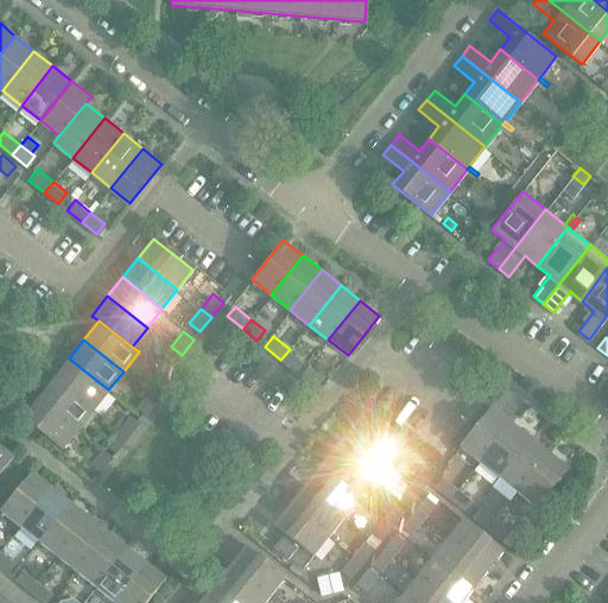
[(170,369),(182,355),(171,347),(159,361),(170,369)]
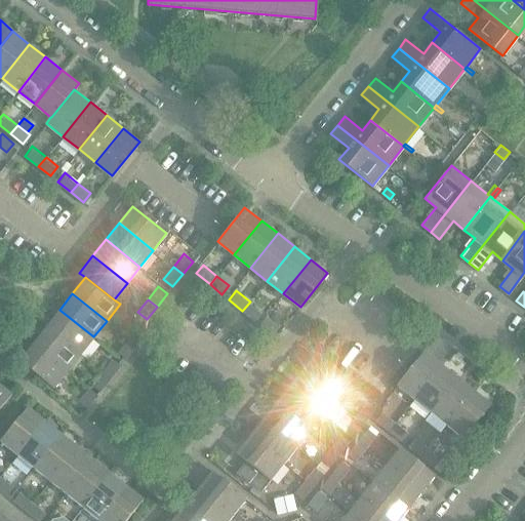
[(261,311),(250,302),(242,311),(254,320),(261,311)]
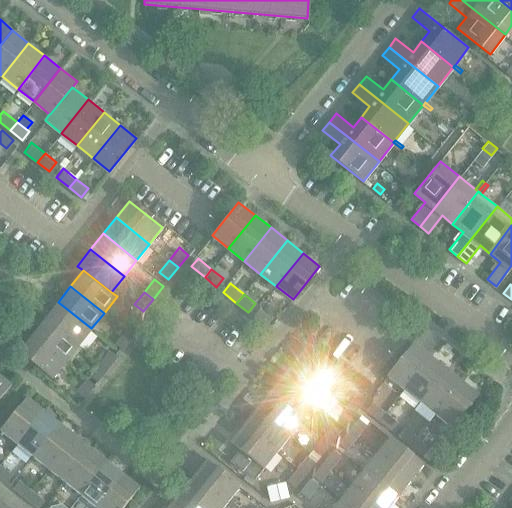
[(78,344),(91,328),(58,302),(45,318),(78,344)]
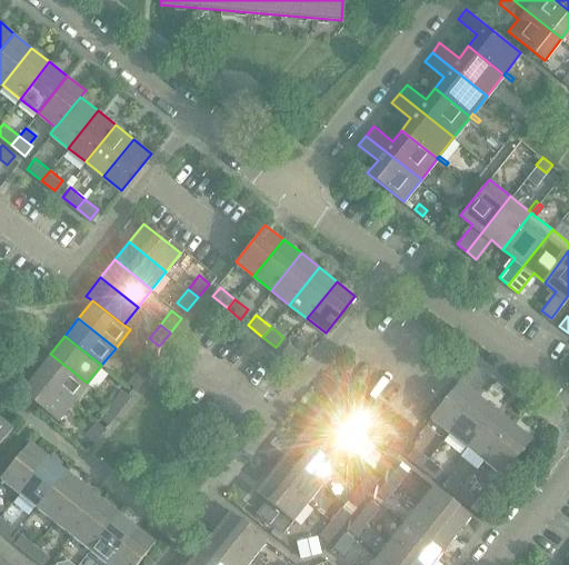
[(289,342),(281,352),(293,362),(301,352),(289,342)]
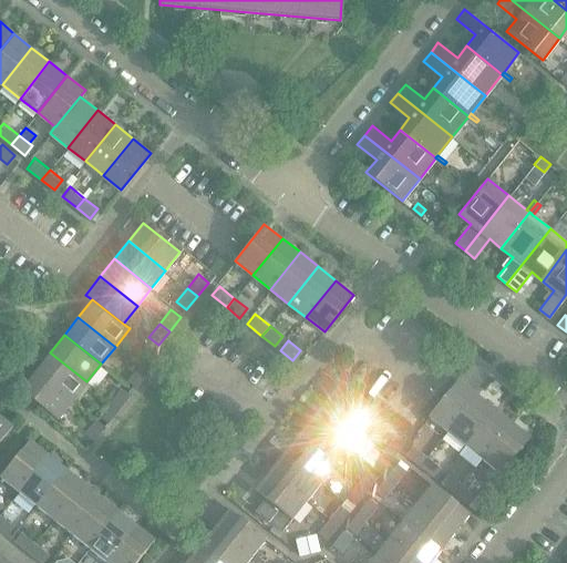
[(148,349),(137,364),(147,372),(158,357),(148,349)]
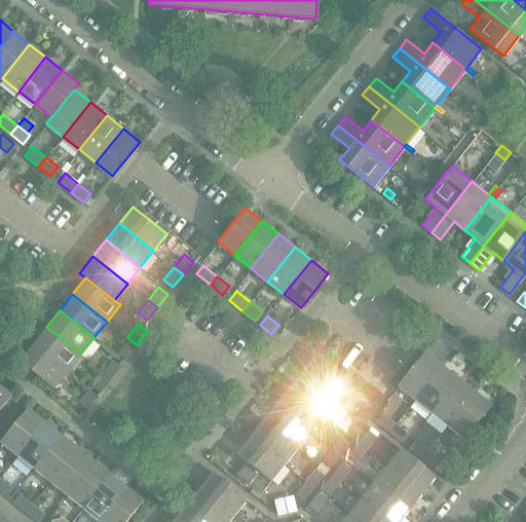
[(68,370),(80,353),(46,327),(33,343),(68,370)]
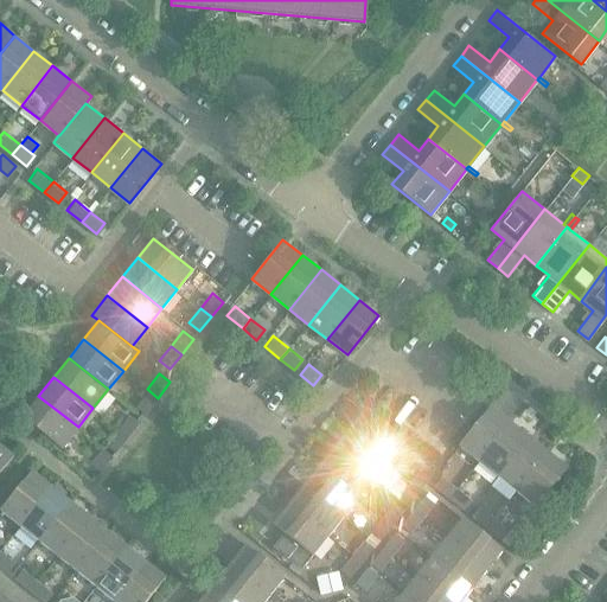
[(146,411),(158,398),(147,389),(135,403),(146,411)]
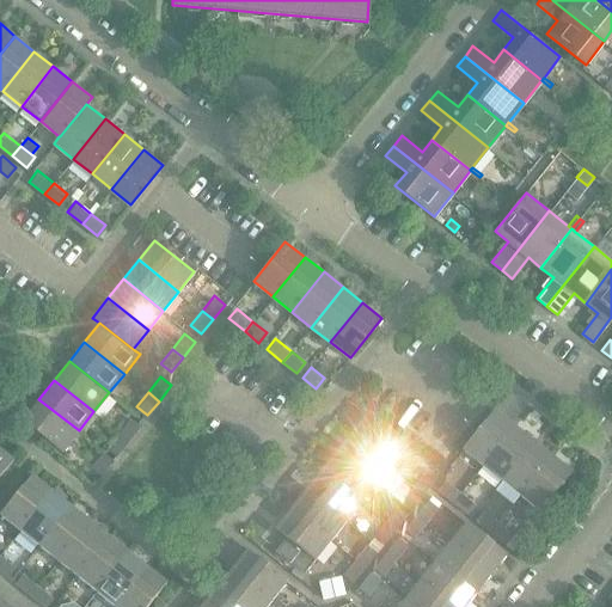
[(63,451),(79,430),(38,399),(23,418),(63,451)]
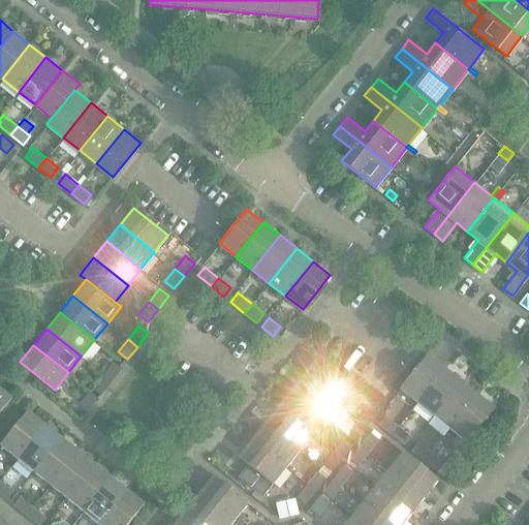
[(400,388),(417,401),(444,366),(428,352),(400,388)]
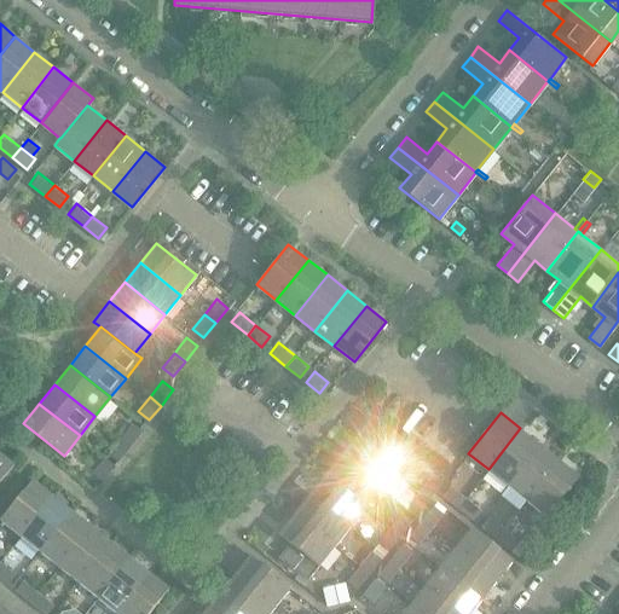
[(372,416),(357,435),(397,468),(412,447),(372,416)]
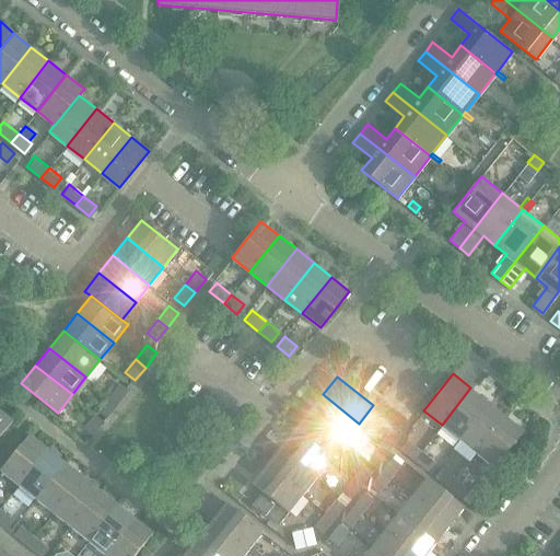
[(119,380),(108,395),(117,403),(129,387),(119,380)]
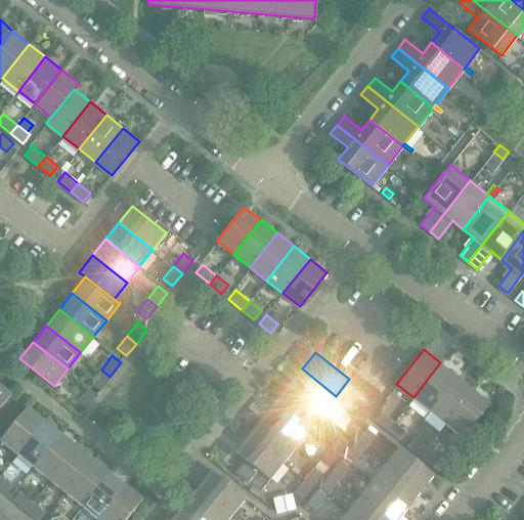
[(456,376),(440,362),(413,397),(429,409),(456,376)]
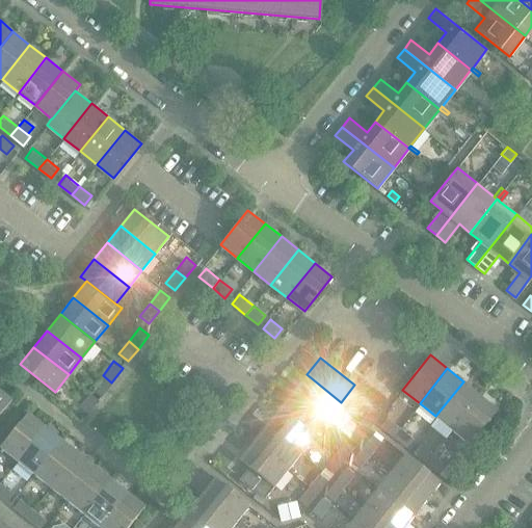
[(327,419),(341,402),(307,374),(293,391),(327,419)]
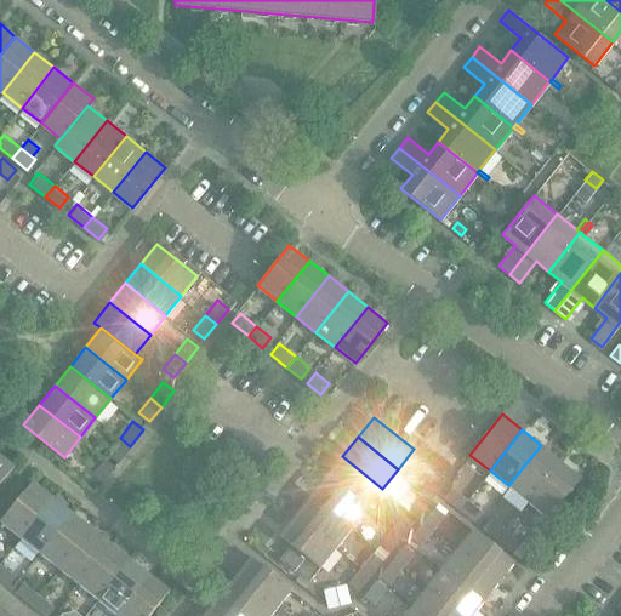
[(120,438),(104,456),(114,465),(130,446),(120,438)]
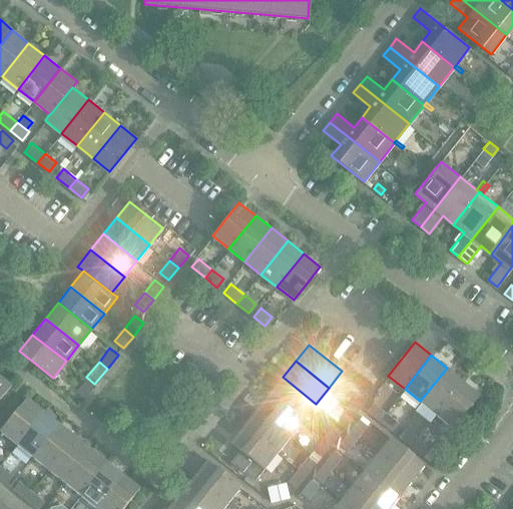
[(463,381),(447,368),(420,401),(436,414),(463,381)]
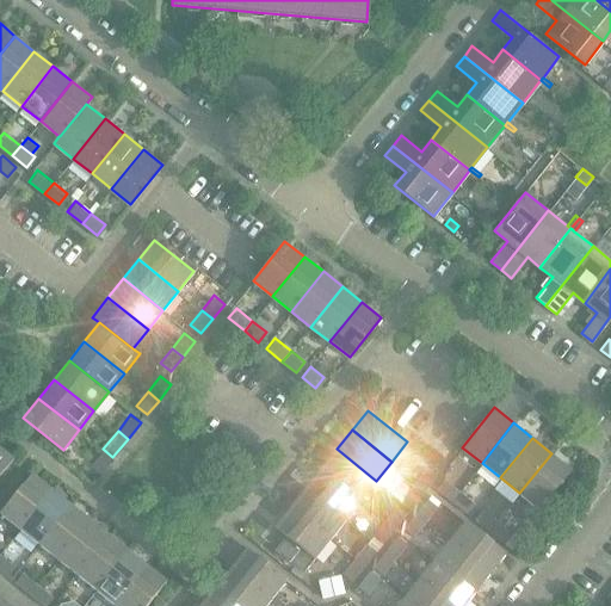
[(0,474),(13,457),(0,446),(0,474)]
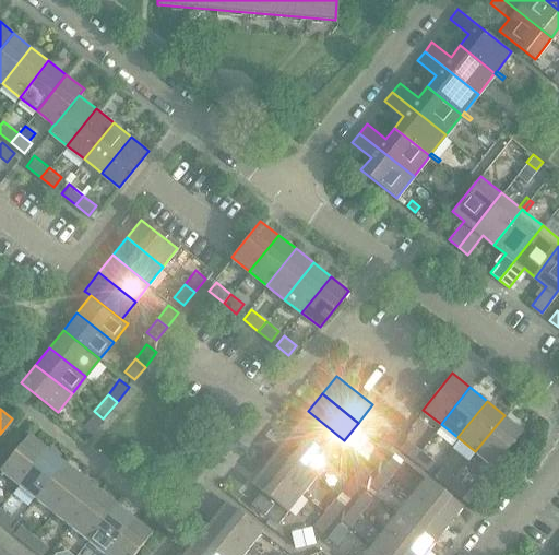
[(92,433),(103,418),(94,411),(82,426),(92,433)]
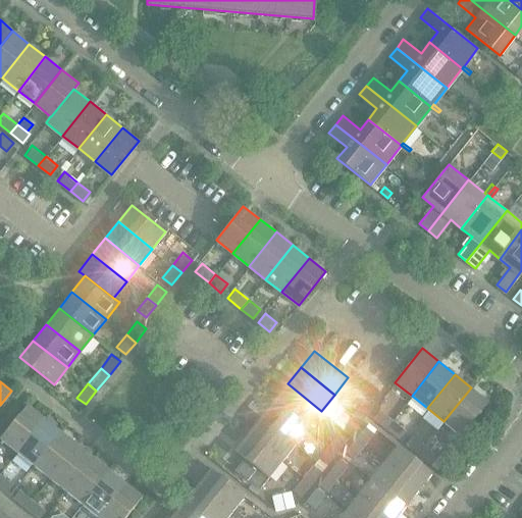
[(309,427),(321,411),(288,383),(274,400),(309,427)]
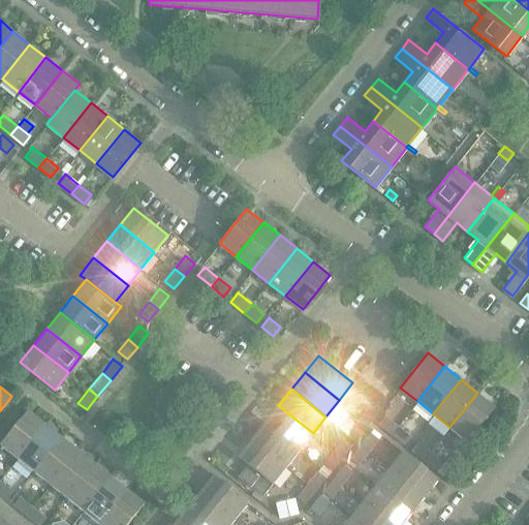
[(495,406),(477,393),(449,427),(467,440),(495,406)]
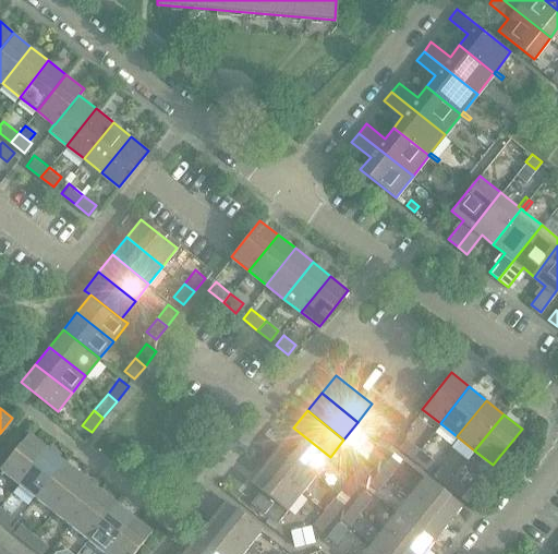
[(389,426),(379,440),(388,446),(398,433),(389,426)]
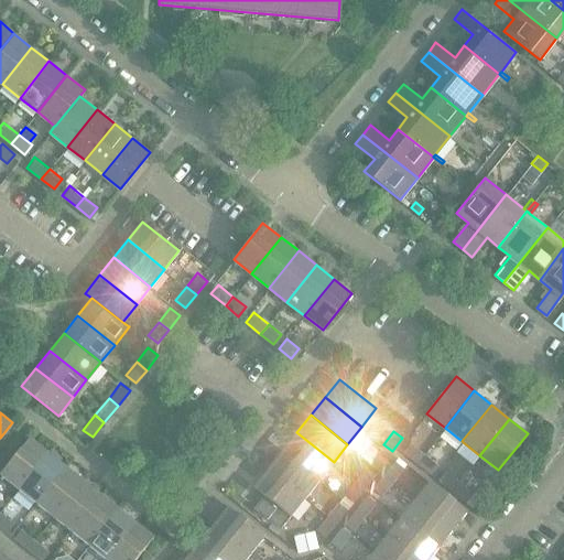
[(320,480),(334,462),(296,432),(283,450),(320,480)]
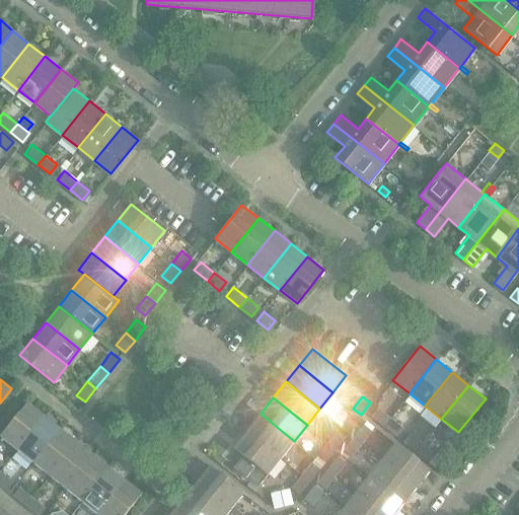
[(0,435),(17,448),(44,415),(27,401),(0,435)]
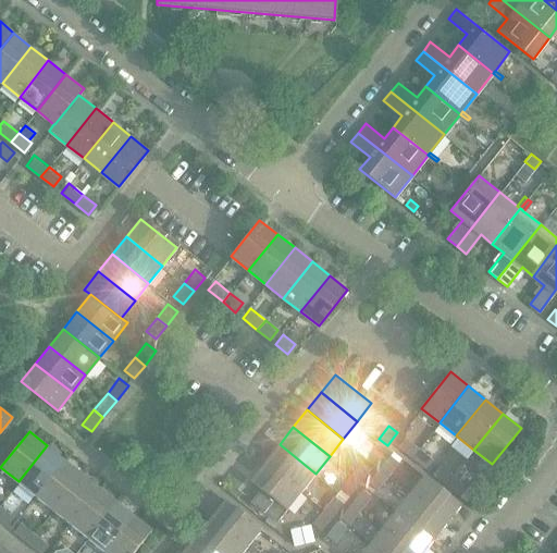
[(397,445),(411,457),(419,447),(405,437),(397,445)]
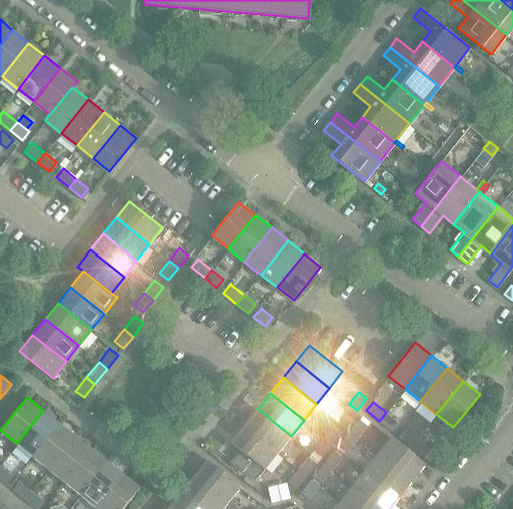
[(346,423),(357,410),(349,404),(339,417),(346,423)]
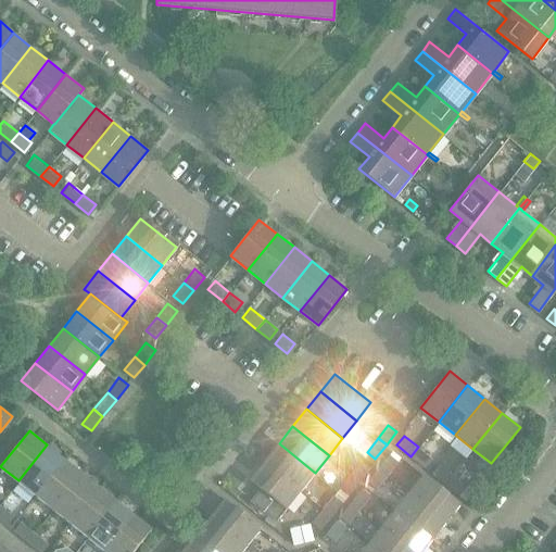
[(301,490),(315,473),(279,443),(265,461),(301,490)]
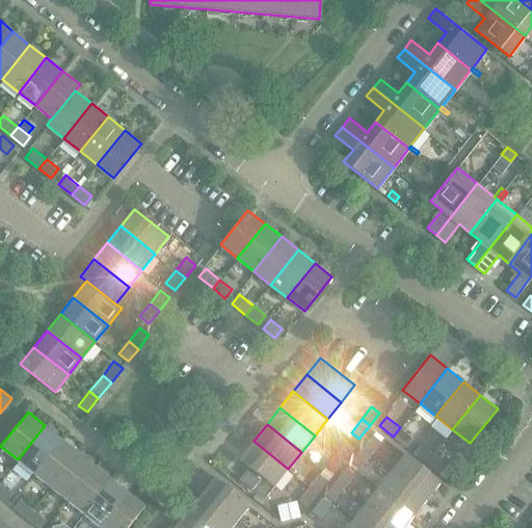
[(61,439),(45,425),(18,459),(34,473),(61,439)]
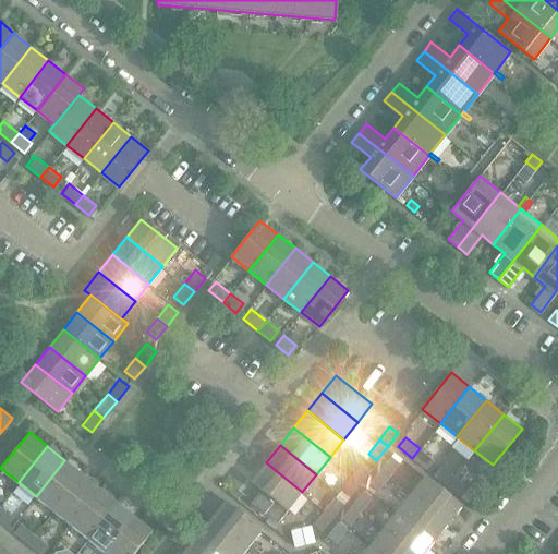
[(434,460),(420,448),(412,458),(426,469),(434,460)]
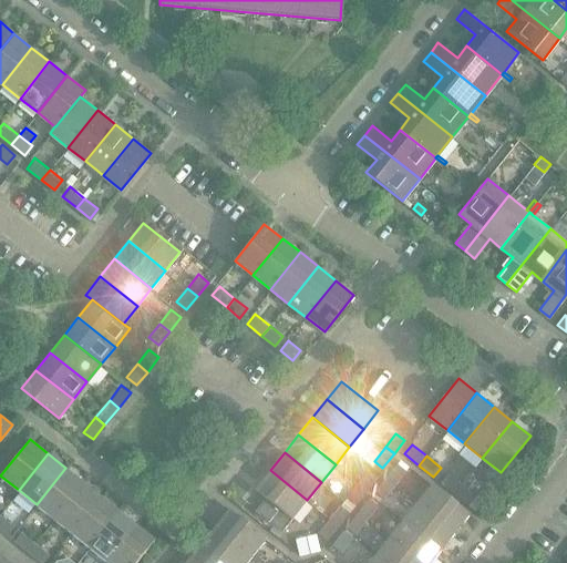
[(397,461),(385,476),(394,482),(405,469),(397,461)]
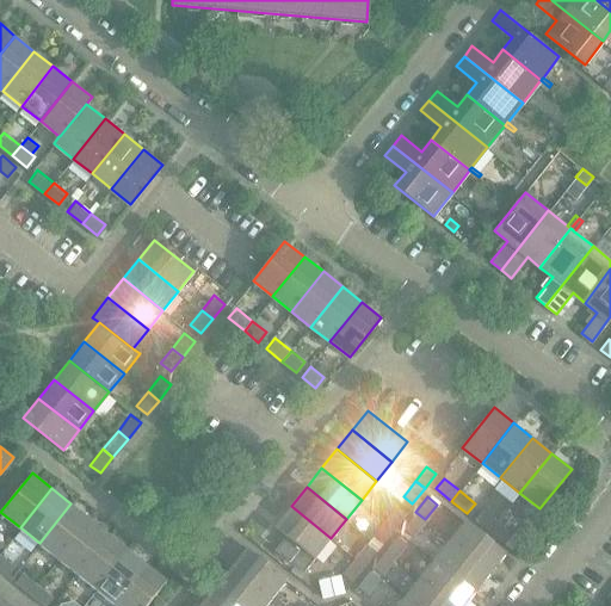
[(90,518),(71,504),(39,543),(59,558),(90,518)]
